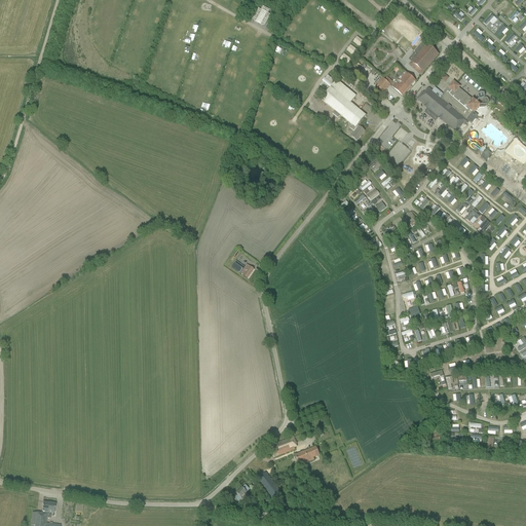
[(307,0),(304,4),(309,9),(315,2),(312,0),(307,0)]
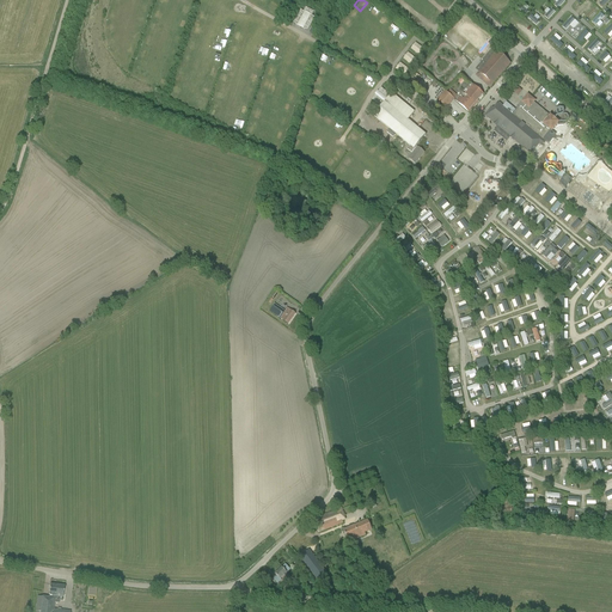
[(300,10),(293,23),(297,25),(298,25),(304,29),(307,31),(314,18),(312,16),(313,12),(305,7),(304,12),(300,10)]
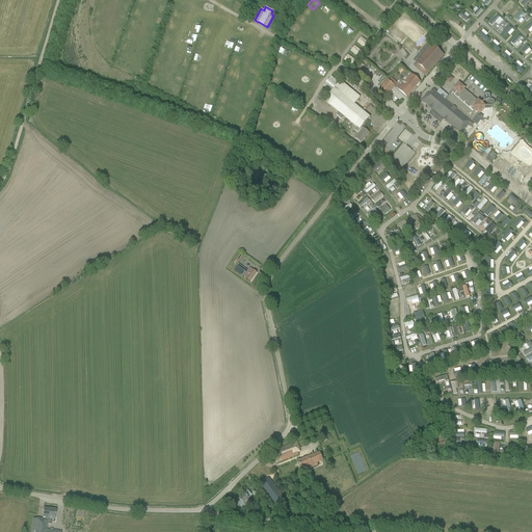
[(473,18),(479,10),(476,7),(470,15),(473,18)]
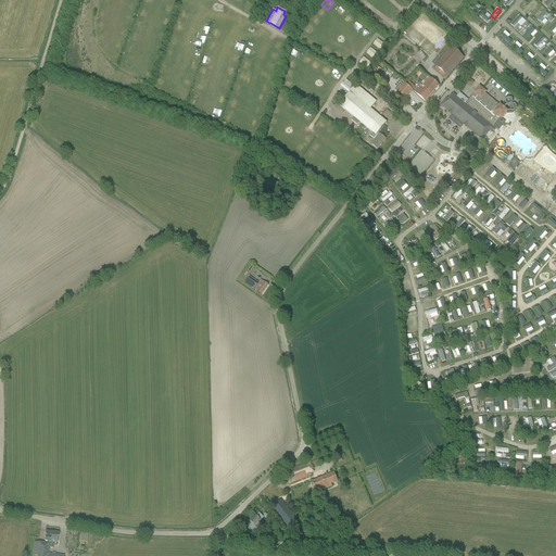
[(542,12),(533,20),(540,27),(543,24),(541,21),(546,16),(542,12)]
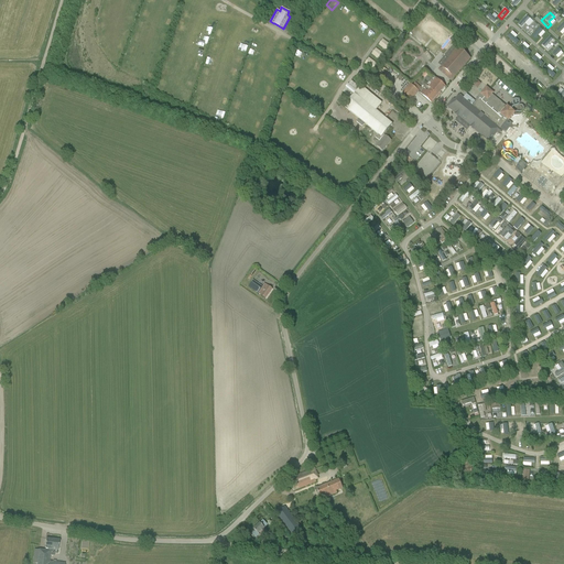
[(348,23),(354,17),(351,14),(350,13),(344,19),(348,23)]
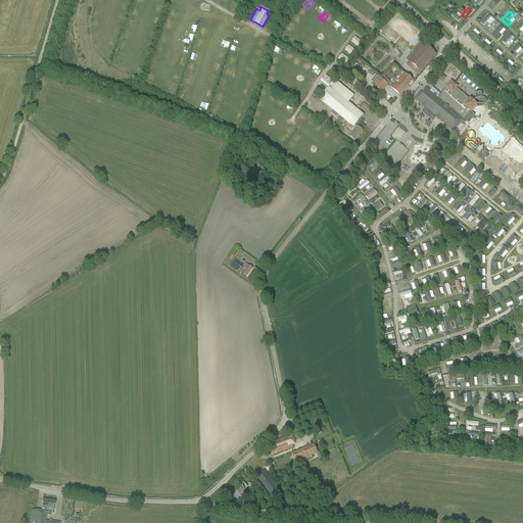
[(449,12),(447,16),(455,22),(458,18),(449,12)]
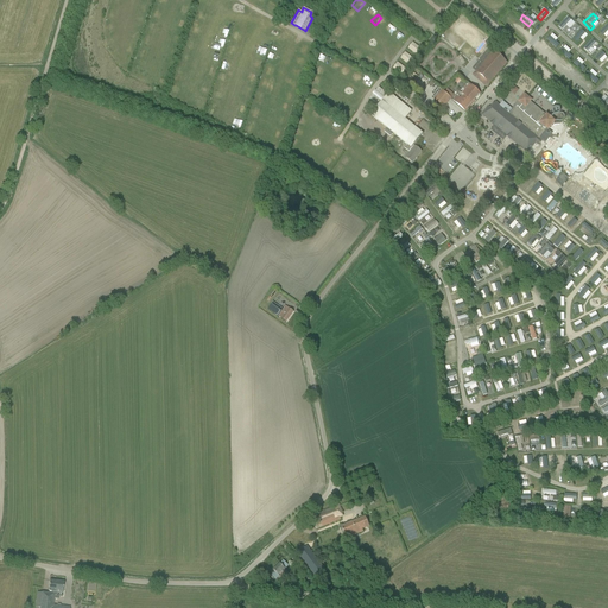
[(343,27),(347,23),(339,18),(335,23),(343,27)]
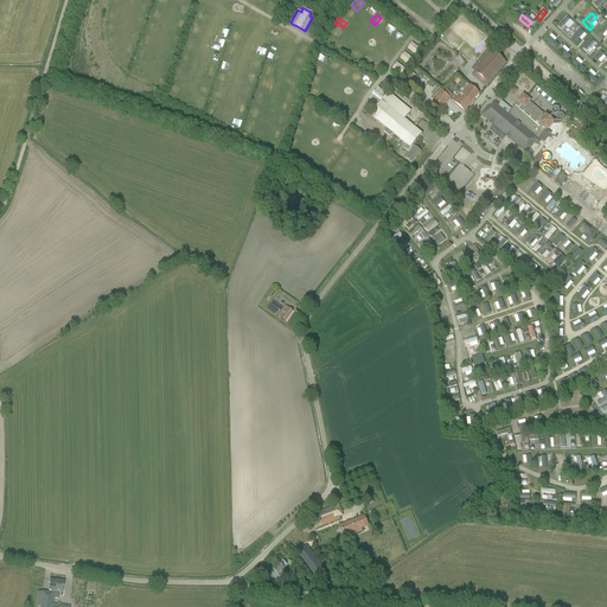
[(467,26),(459,34),(473,49),(481,40),(467,26)]
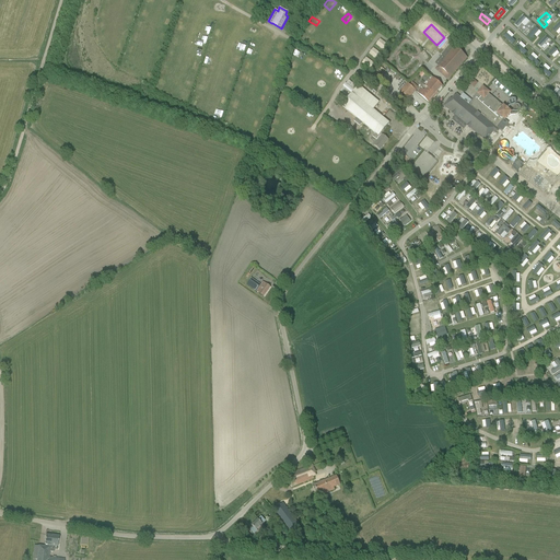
[(305,25),(301,31),(308,36),(313,31),(305,25)]
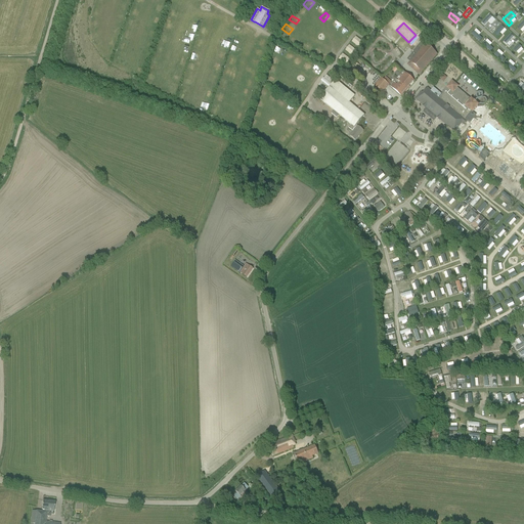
[(474,32),(471,35),(479,42),(482,39),(478,36),(474,32)]
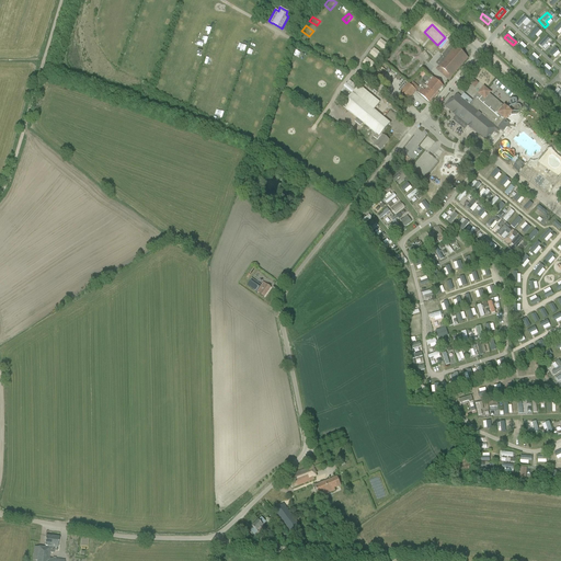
[(377,38),(373,45),(380,50),(385,44),(377,38)]
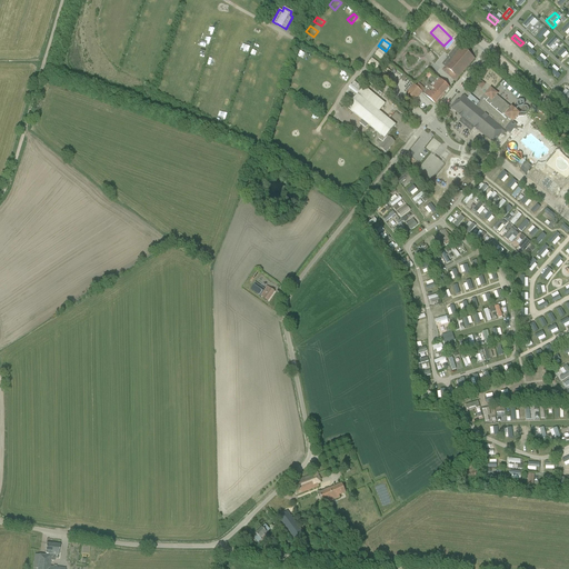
[(457,79),(475,59),(458,45),(448,56),(449,57),(441,65),(445,68),(442,71),(449,77),(451,73),(457,79)]
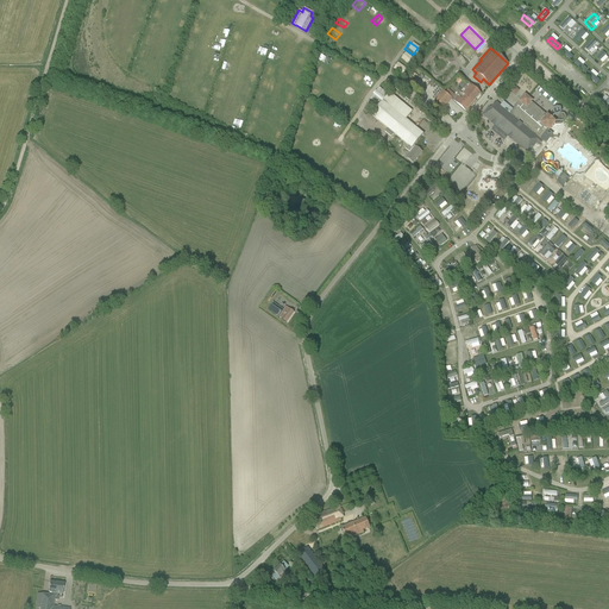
[(564,49),(560,52),(570,61),(573,57),(569,54),(564,49)]
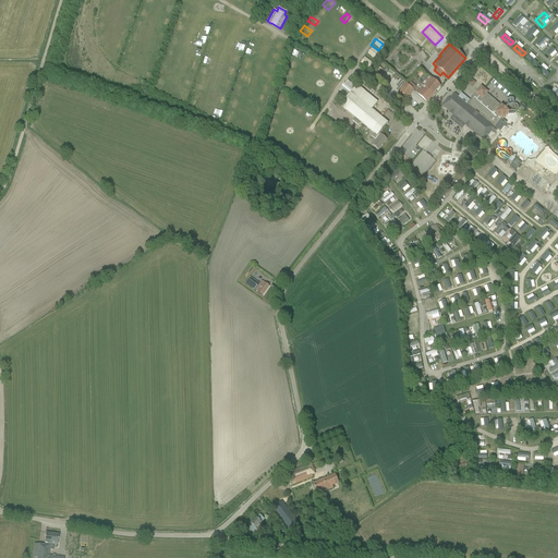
[(368,47),(364,53),(373,60),(377,55),(368,47)]
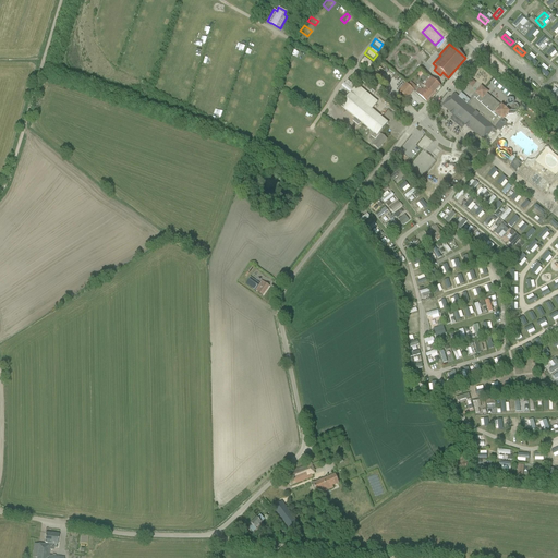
[(328,58),(335,61),(339,53),(332,50),(328,58)]
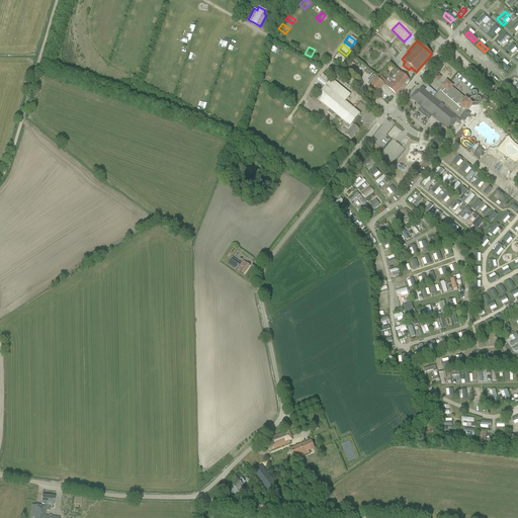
[(283,59),(286,52),(281,50),(278,56),(283,59)]
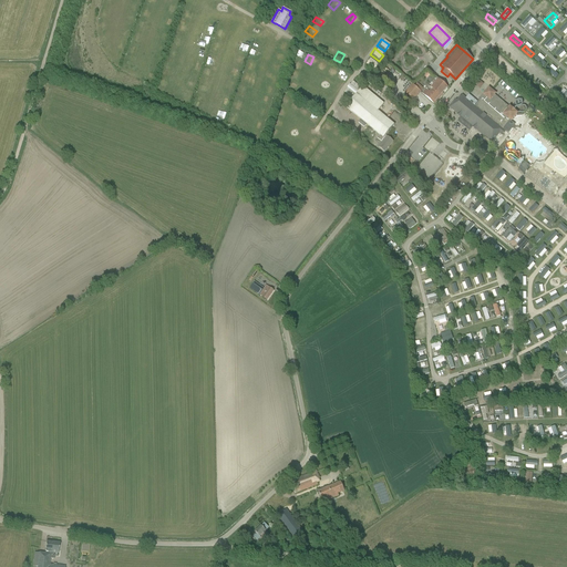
[(350,57),(344,64),(350,68),(356,60),(350,57)]
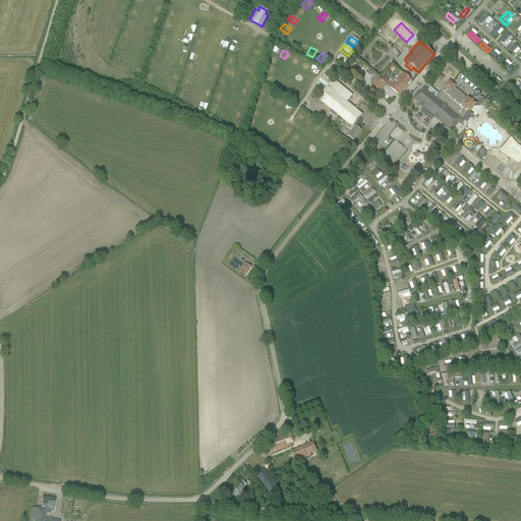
[(494,52),(490,55),(499,62),(502,59),(499,56),(494,52)]
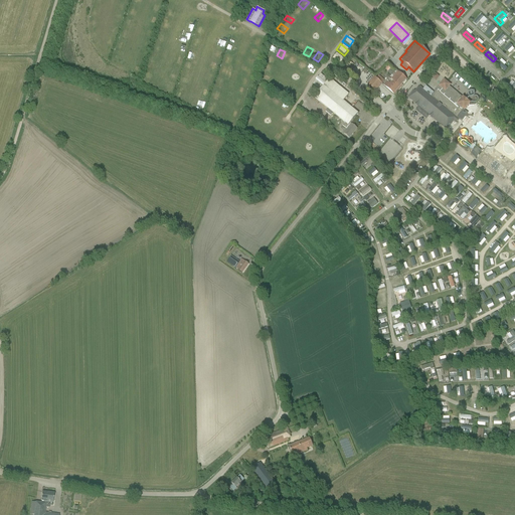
[(334,52),(329,56),(336,63),(341,58),(334,52)]
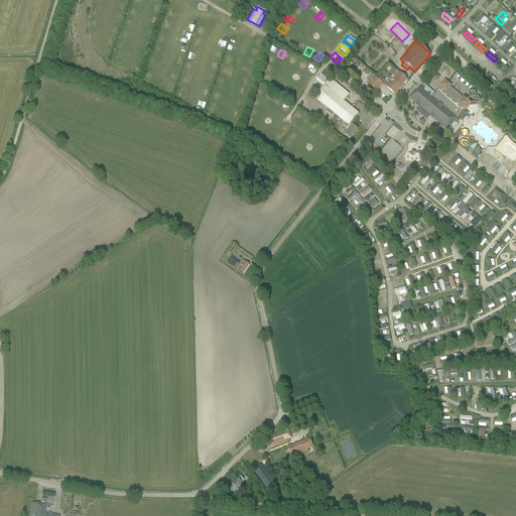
[(271,58),(264,55),(262,60),(269,63),(271,58)]
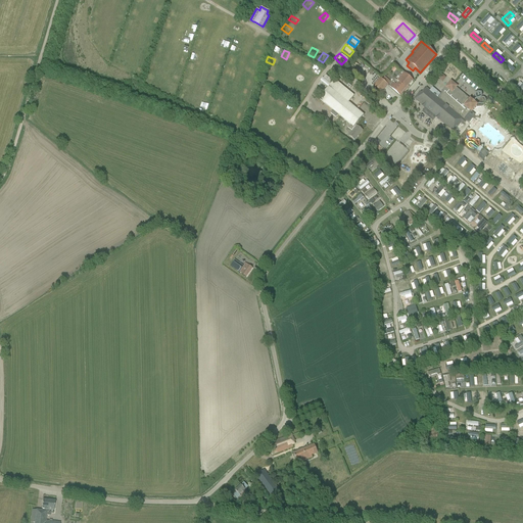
[(507,62),(505,65),(512,73),(515,69),(512,66),(507,62)]
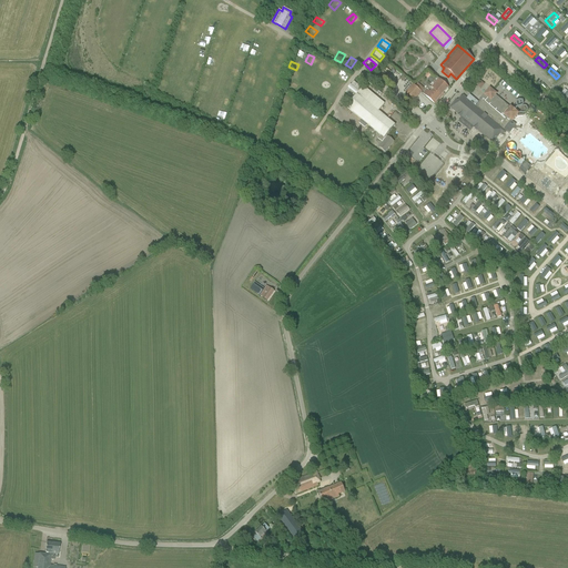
[(338,70),(334,79),(340,81),(343,72),(338,70)]
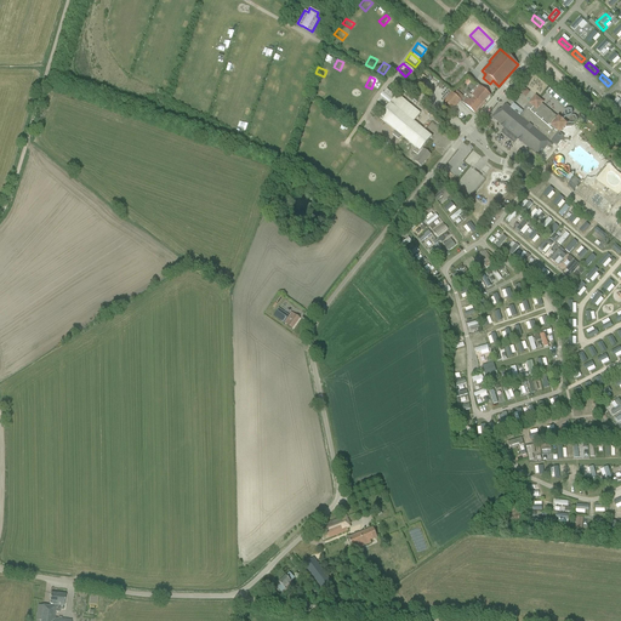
[(477,85),(469,93),(483,106),(490,96),(477,85)]
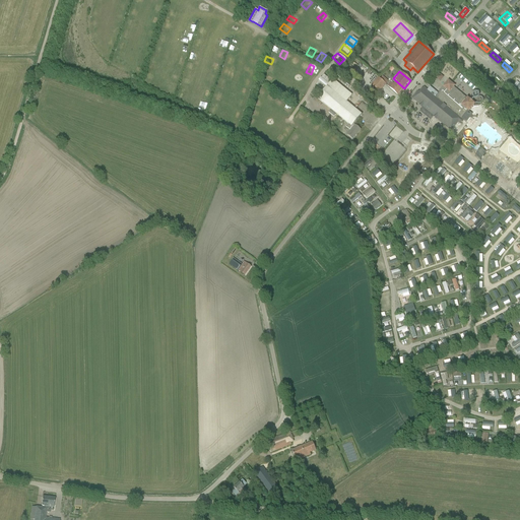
[(317,84),(323,90),(331,80),(324,75),(317,84)]
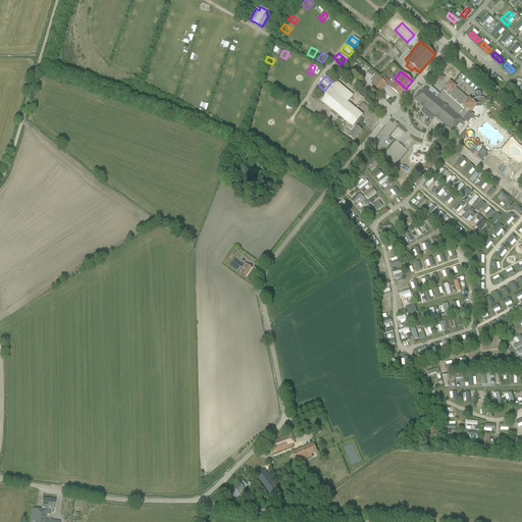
[(379,79),(373,87),(380,93),(387,85),(379,79)]
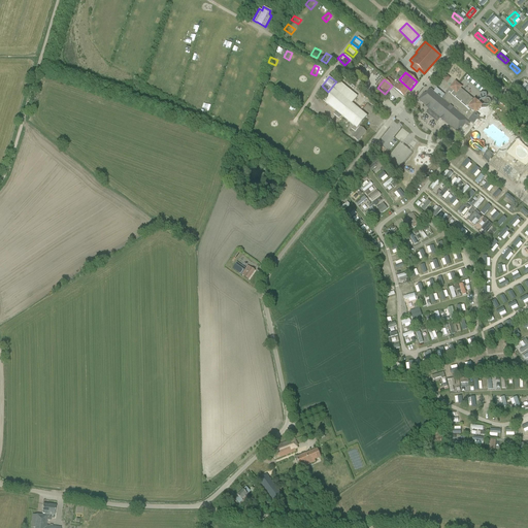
[(410,90),(399,79),(393,88),(403,97),(410,90)]
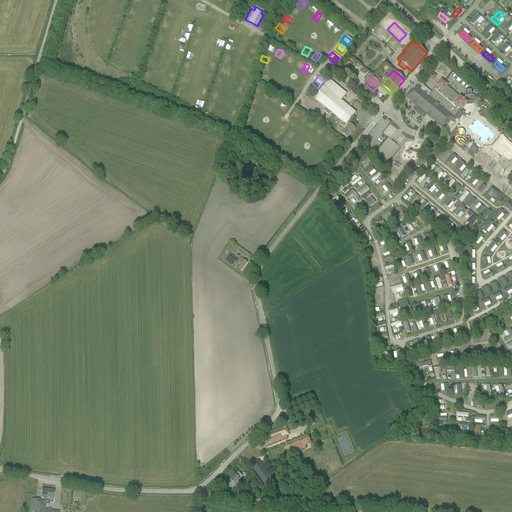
[(356,113),(341,101),(346,94),(344,92),(340,89),(328,79),(312,97),(342,122),(346,125),(348,123),(356,113)]
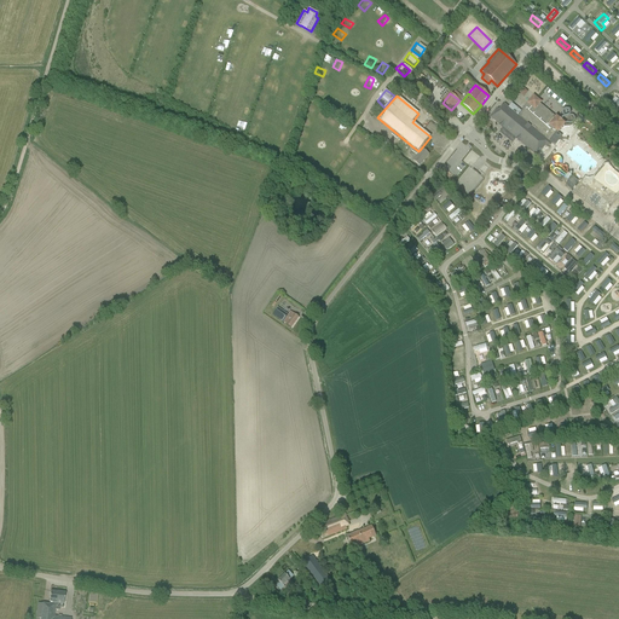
[(498,110),(492,116),(493,120),(496,122),(497,121),(518,138),(516,139),(519,142),(520,140),(527,146),(526,148),(532,152),(533,151),(536,152),(534,154),(536,156),(545,145),(548,148),(551,143),(554,145),(561,137),(557,133),(565,125),(556,117),(556,119),(539,105),(541,103),(533,97),(521,113),(513,105),(509,109),(504,104),(499,111),(498,110)]
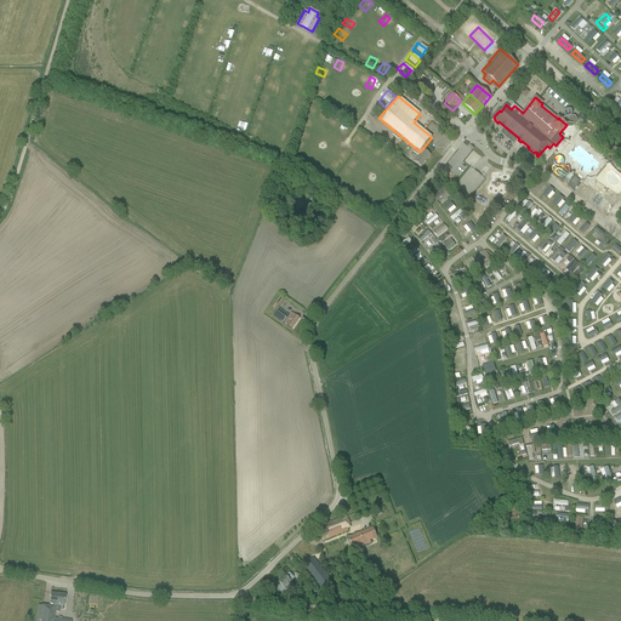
[(339,123),(335,132),(341,135),(345,126),(339,123)]
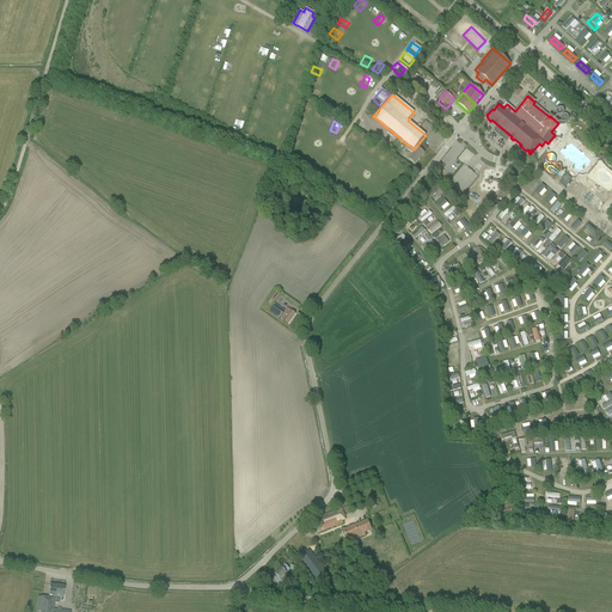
[(352,144),(355,138),(348,132),(343,139),(352,144)]
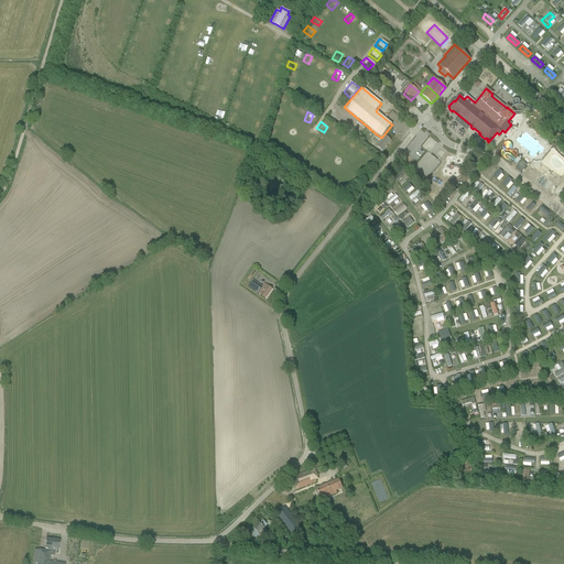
[(326,134),(332,138),(336,130),(331,127),(326,134)]
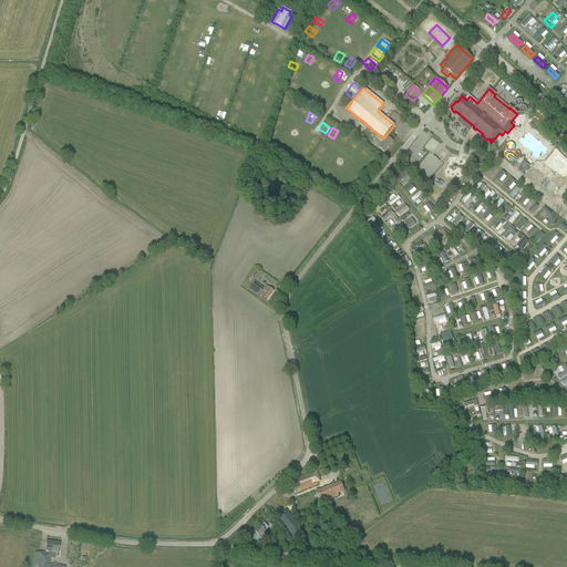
[(336,141),(340,143),(344,137),(340,134),(336,141)]
